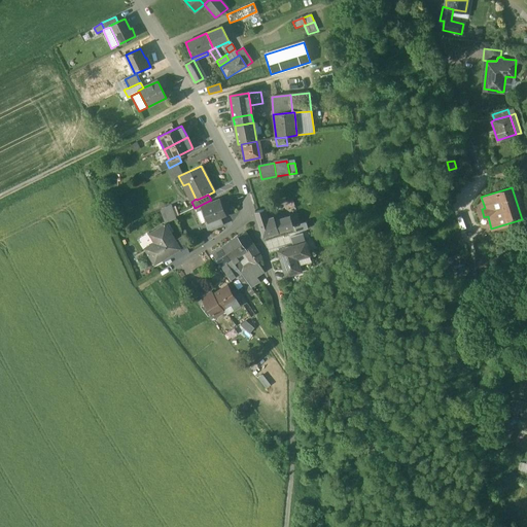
[(219,200),(201,207),(207,221),(204,222),(208,232),(222,225),(219,217),(225,215),(219,200)]
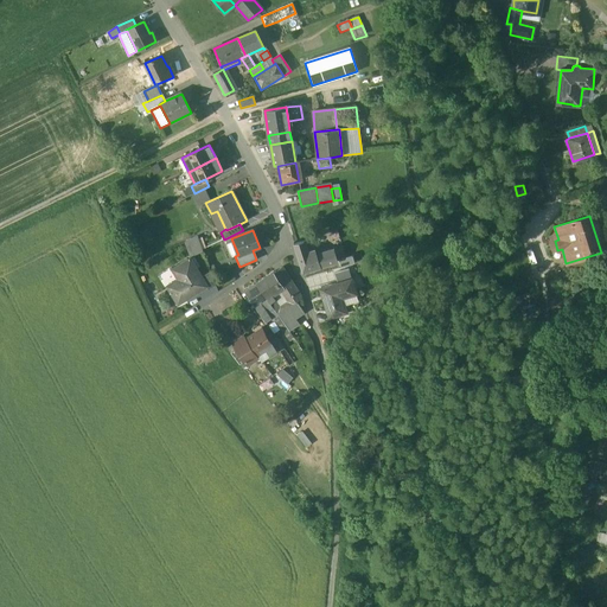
[(190,256),(202,251),(195,236),(183,242),(190,256)]
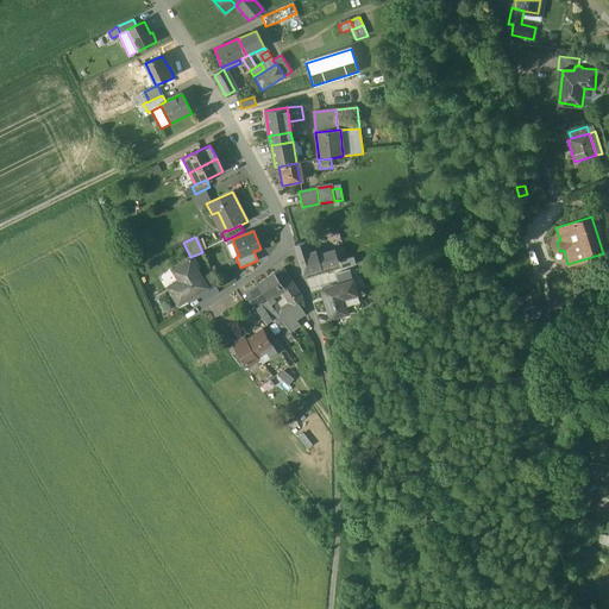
[(308,255),(305,243),(295,245),(303,272),(321,268),(318,256),(316,251),(308,255)]
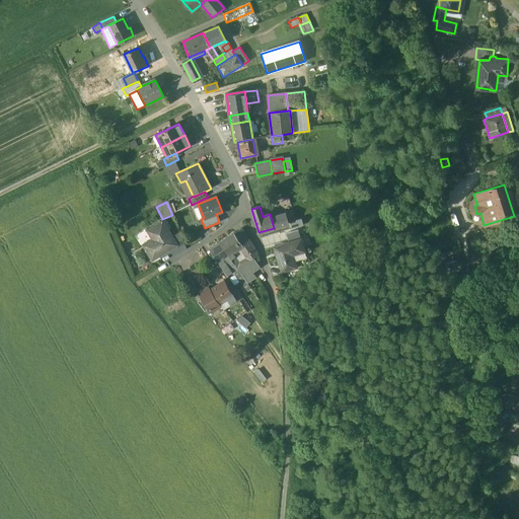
[(286,213),(271,218),(274,228),(287,224),(286,213)]
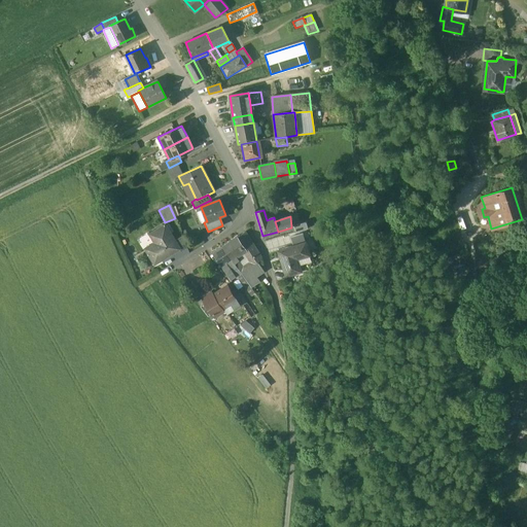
[(294,226),(296,233),(308,229),(306,222),(294,226)]
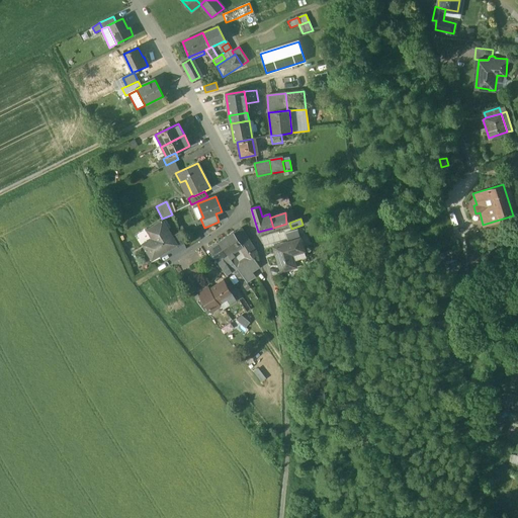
[(171,237),(162,222),(147,231),(152,239),(143,245),(152,260),(175,246),(176,245),(171,237)]
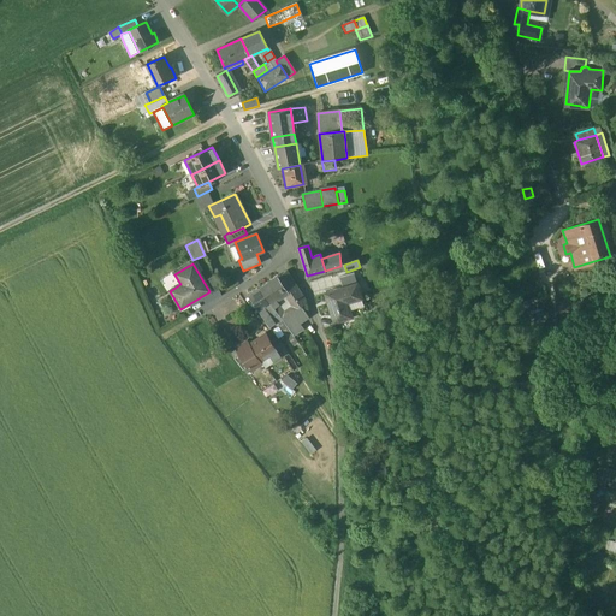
[(286,272),(279,277),(288,290),(295,285),(286,272)]
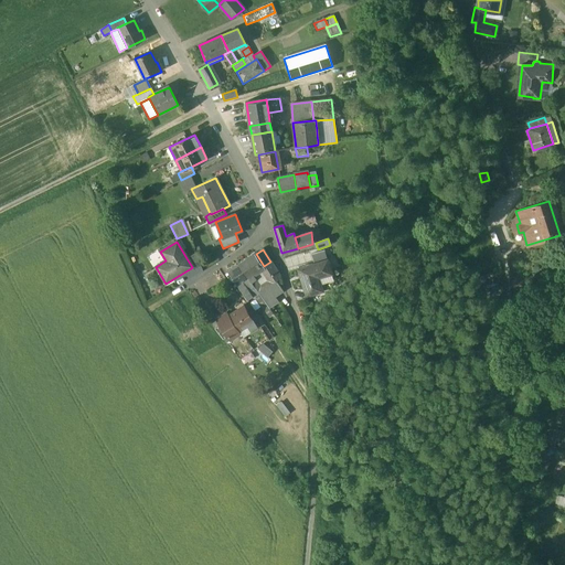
[(324,249),(311,254),(313,264),(327,259),(324,249)]
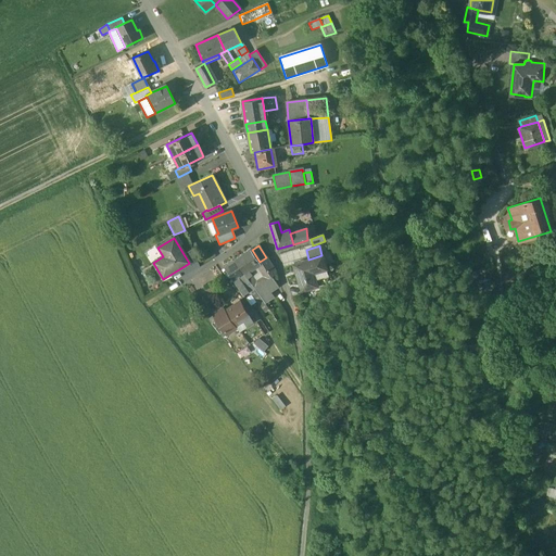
[(192,249),(184,254),(189,263),(188,264),(190,266),(198,262),(192,249)]
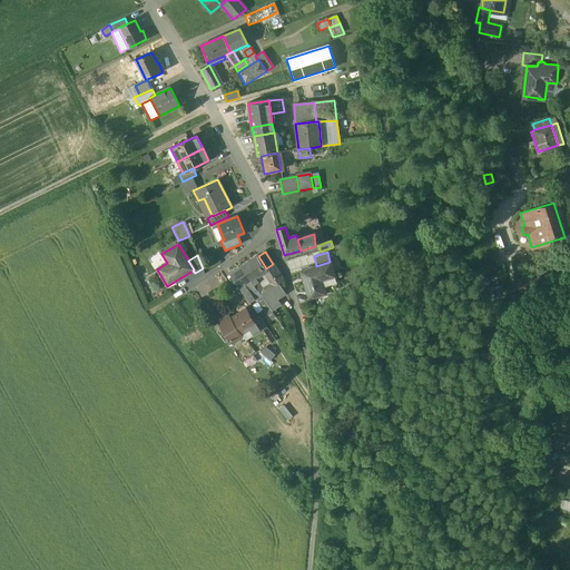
[(257,255),(241,266),(251,279),(255,276),(266,268),(258,256),(257,255)]
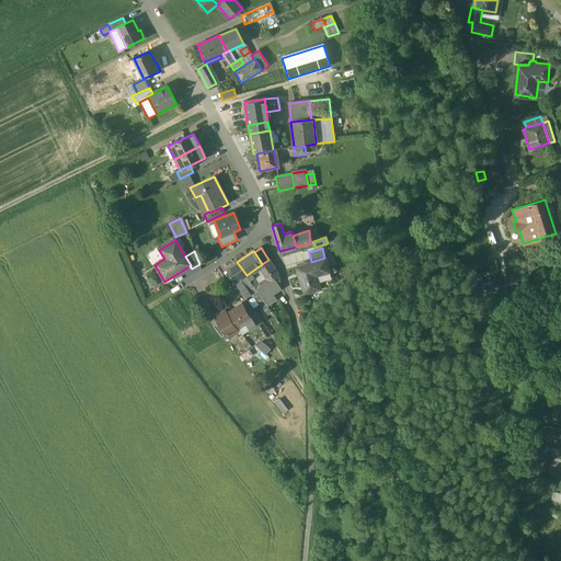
[(311,262),(295,267),(304,294),(320,288),(316,273),(329,268),(324,258),(311,262)]
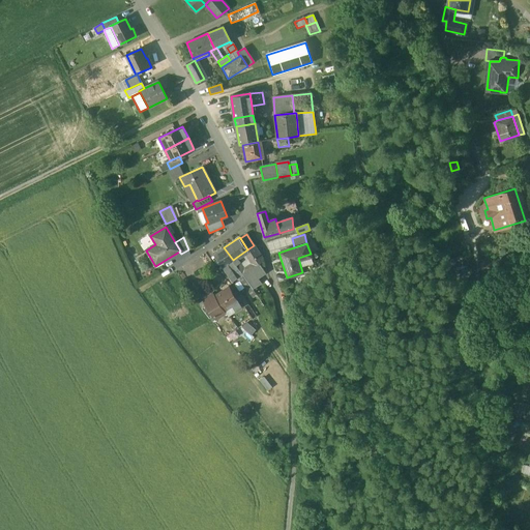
[(224,247),(213,255),(222,267),(227,263),(233,260),(224,247)]
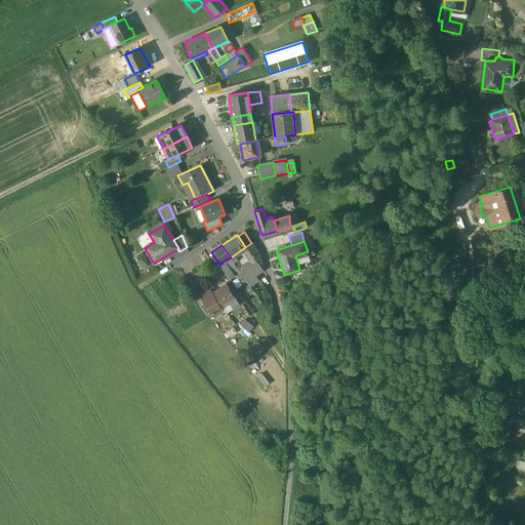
[(253,246),(249,249),(252,254),(255,260),(260,257),(253,246)]
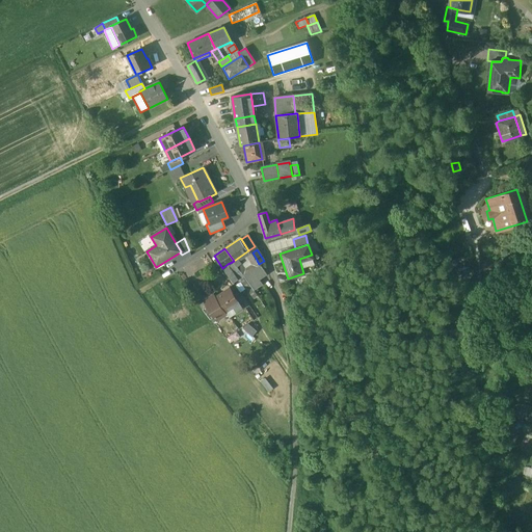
[(253,253),(246,257),(249,262),(256,258),(253,253)]
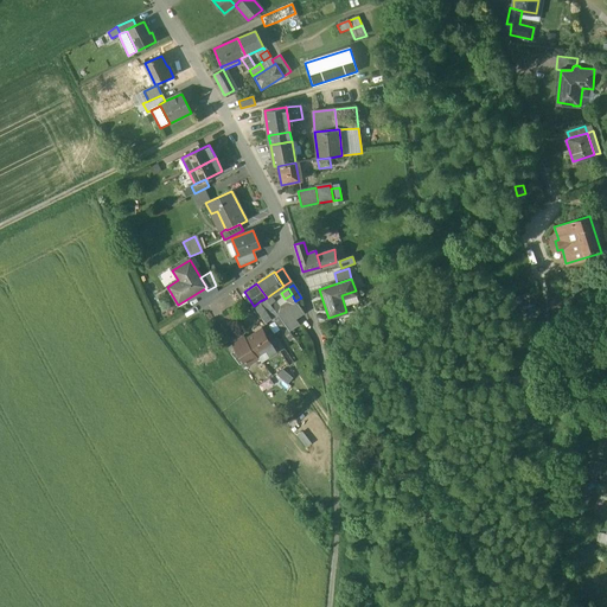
[(279,305),(272,294),(267,298),(269,301),(272,306),(274,308),(279,305)]
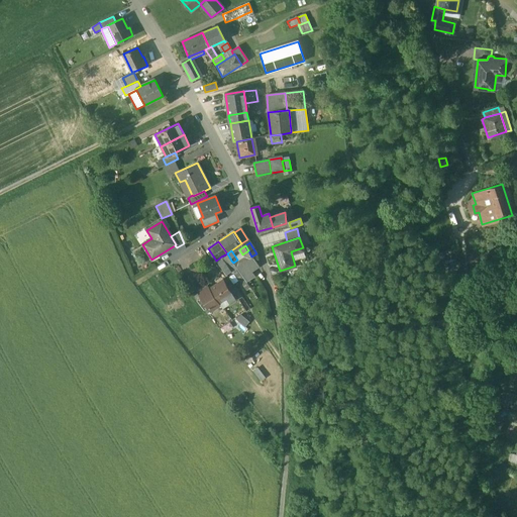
[(248,250),(242,254),(246,261),(249,257),(251,256),(248,250)]
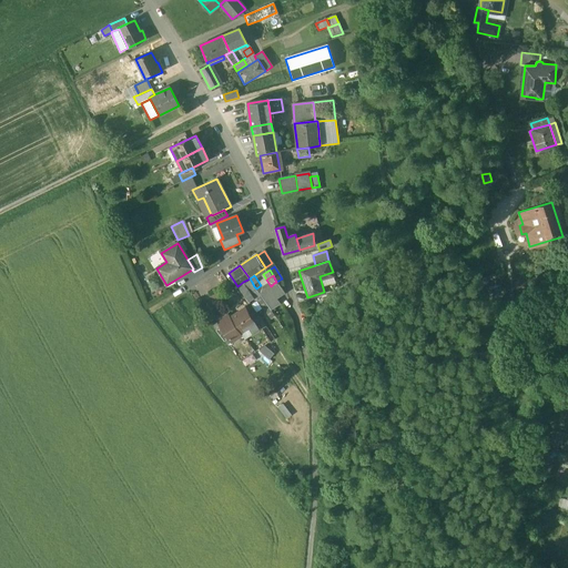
[(243,282),(237,286),(242,292),(247,288),(243,282)]
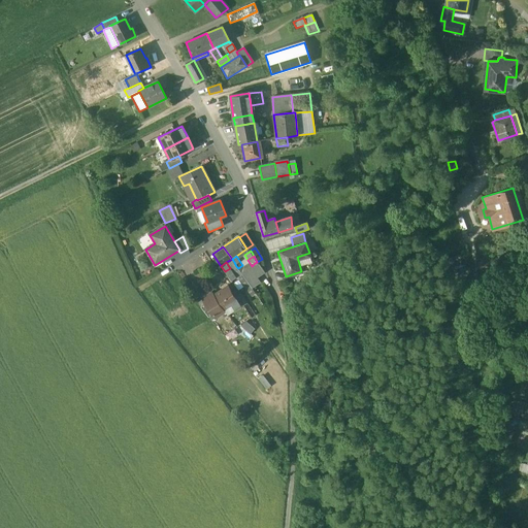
[(265,273),(257,262),(255,263),(259,268),(254,271),(251,267),(249,268),(252,273),(244,277),(250,285),(252,289),(260,283),(257,277),(265,273)]
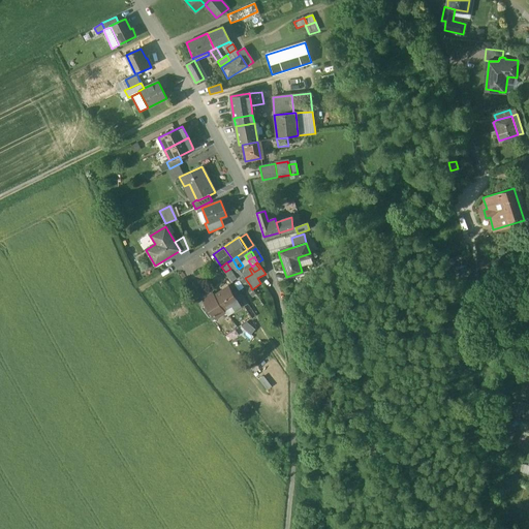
[(246,271),(245,272),(244,270),(241,272),(242,274),(245,278),(252,274),(249,269),(246,271)]
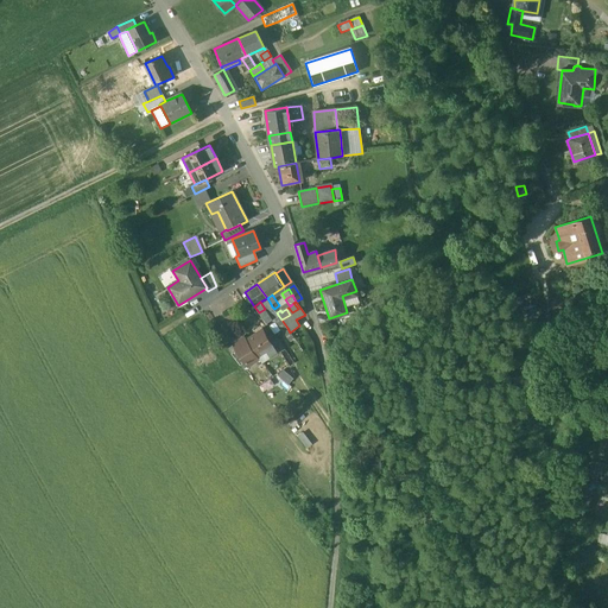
[(272,318),(266,310),(260,315),(266,323),(272,318)]
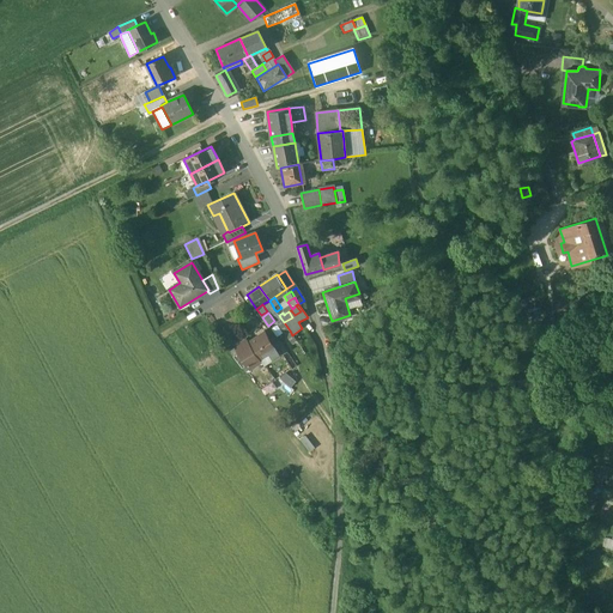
[(284,322),(280,317),(278,320),(277,320),(279,323),(278,325),(285,334),(290,331),(284,322)]
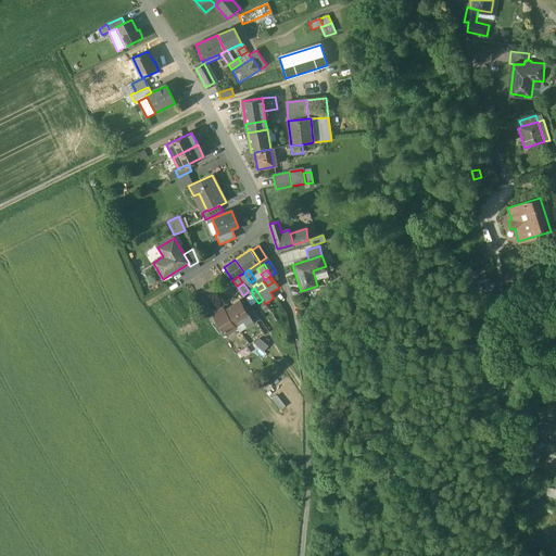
[(240,301),(225,311),(236,326),(243,321),(248,327),(254,323),(240,301)]
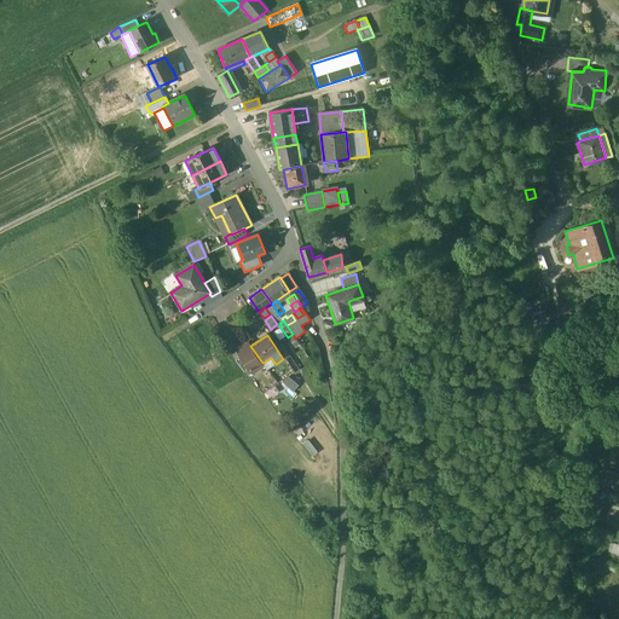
[(250,346),(249,343),(237,351),(238,352),(254,372),(264,365),(262,363),(250,346)]
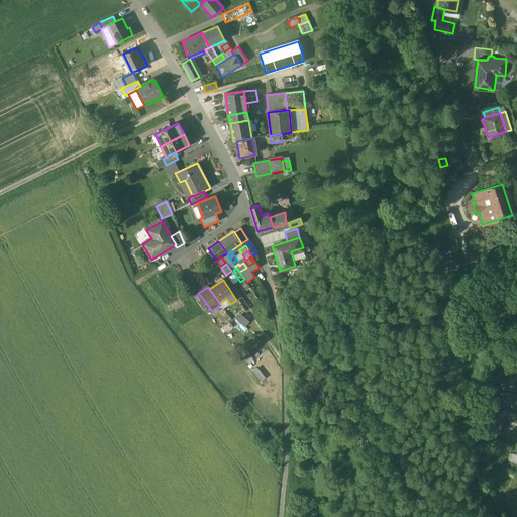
[(207,314),(212,311),(199,294),(194,298),(207,314)]
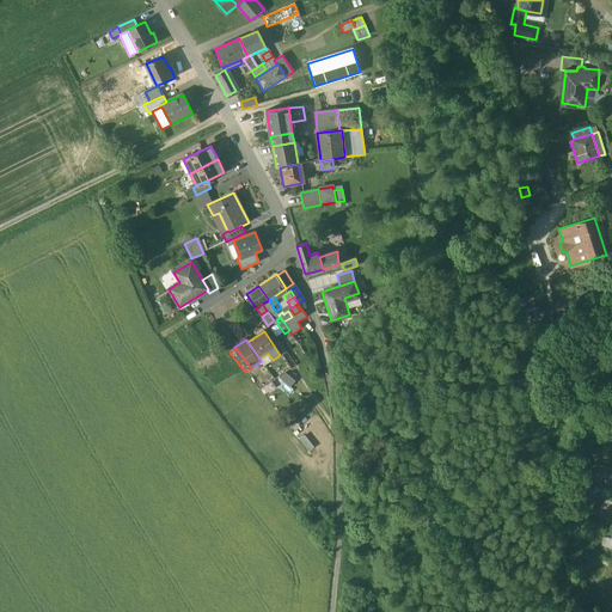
[(295,381),(286,373),(280,379),(289,387),(295,381)]
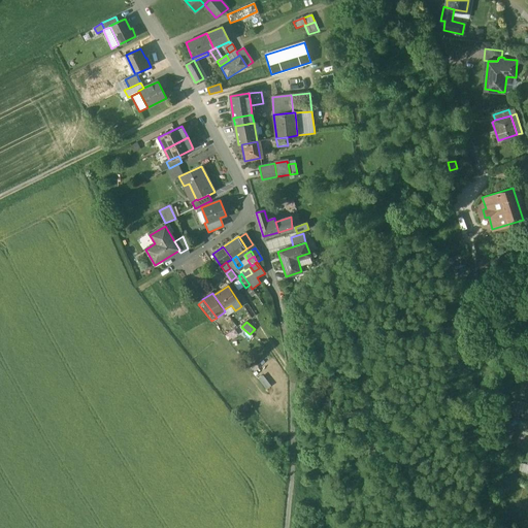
[(510,410),(521,411),(523,400),(512,399),(510,410)]
